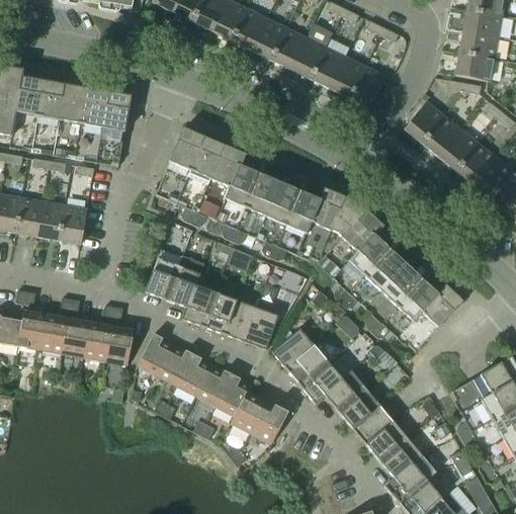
[(86,0),(132,8),(133,0),(86,0)]
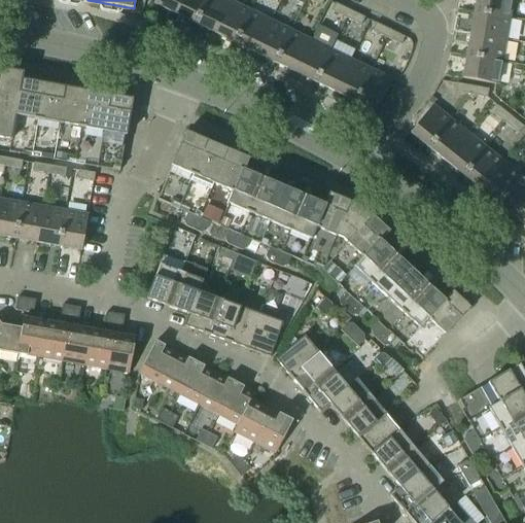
[(176,11),(180,0),(154,0),(154,1),(176,11)]
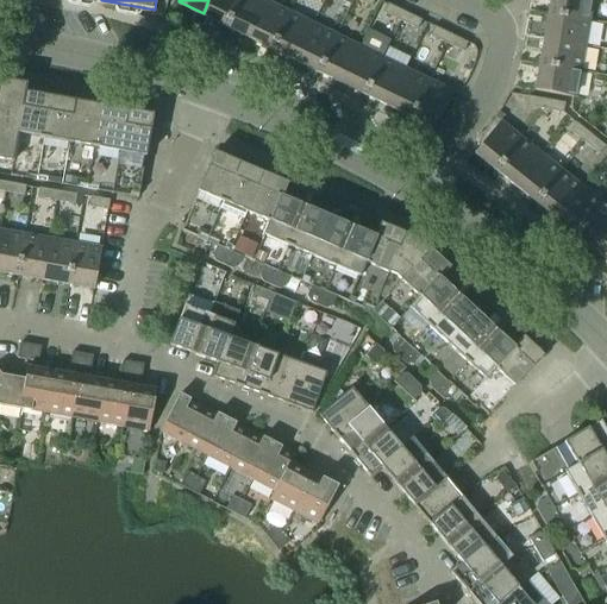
[(226,24),(238,0),(208,0),(204,13),(226,24)]
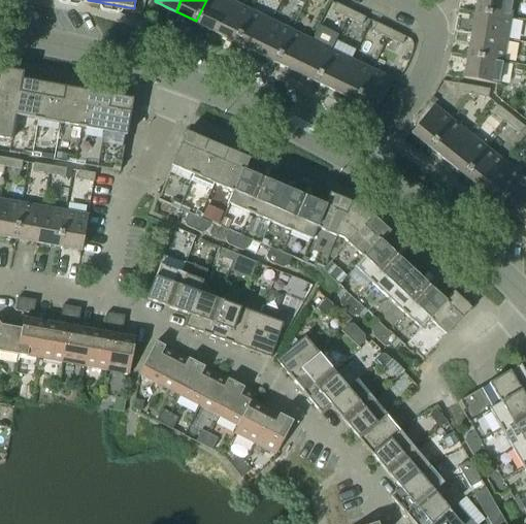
[(217,31),(231,0),(206,0),(196,21),(217,31)]
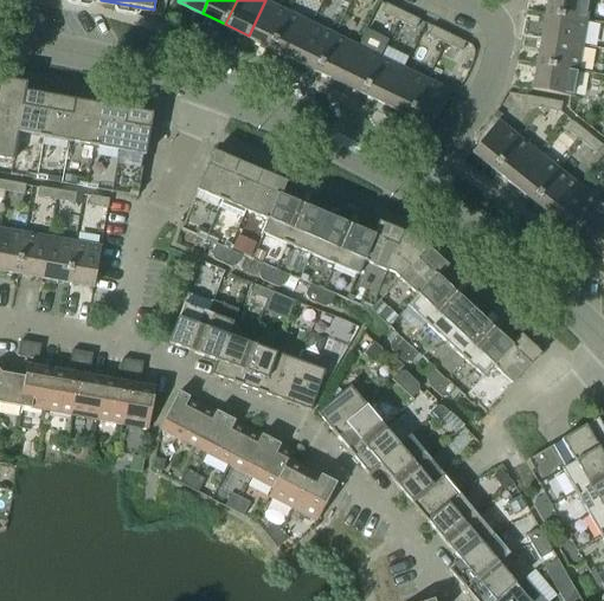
[(271,46),(289,10),(271,0),(265,0),(249,36),(271,46)]
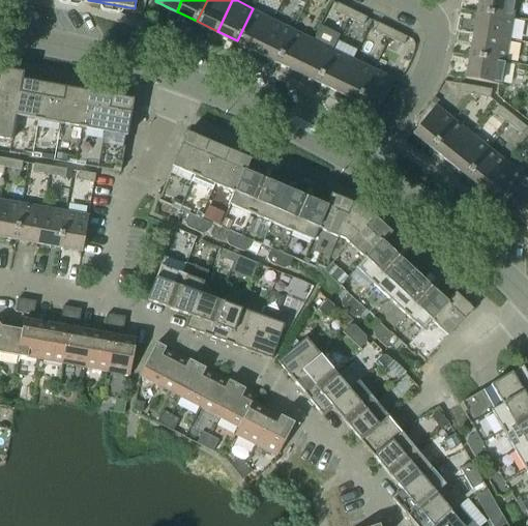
[(514,16),(516,0),(479,0),(478,9),(514,16)]
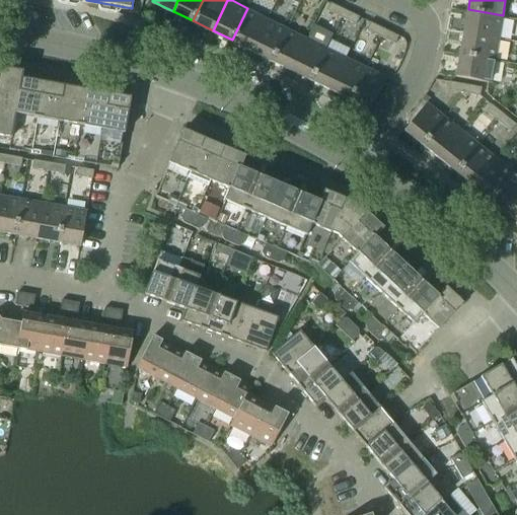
[(343,15),(347,7),(331,1),(328,8),(343,15)]
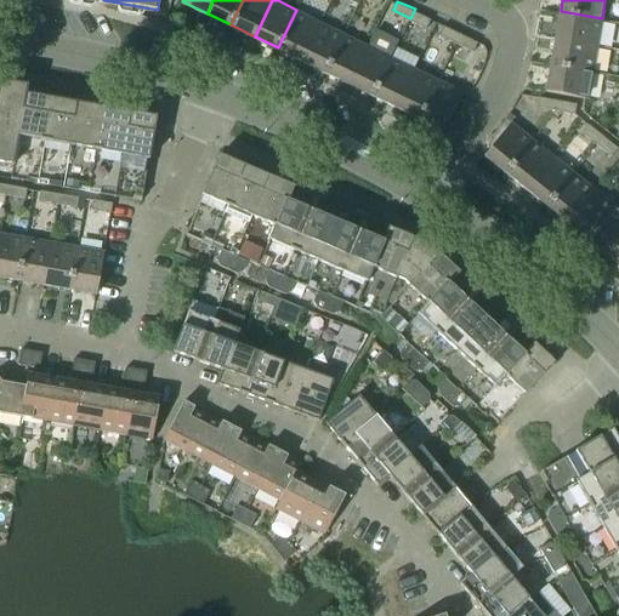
[(427,27),(432,17),(415,9),(410,18),(427,27)]
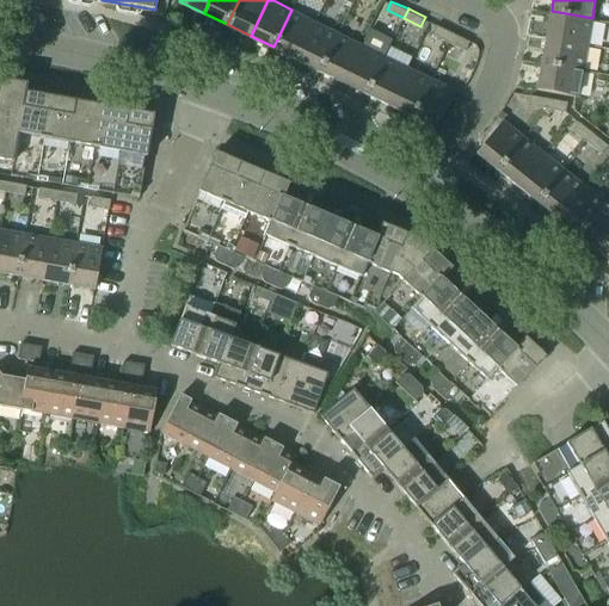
[(296,59),(315,20),(291,10),(274,47),(296,59)]
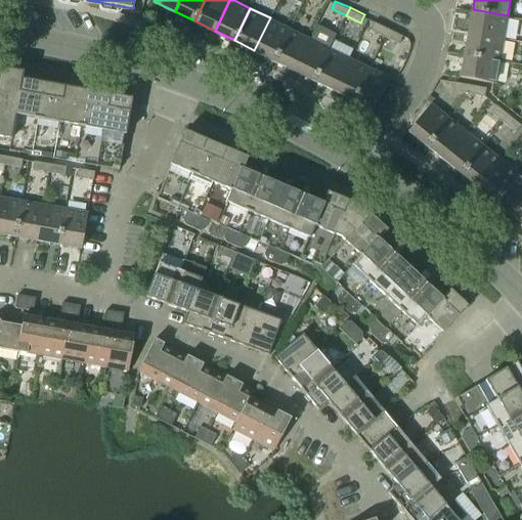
[(505,37),(508,15),(473,9),(469,31),(505,37)]
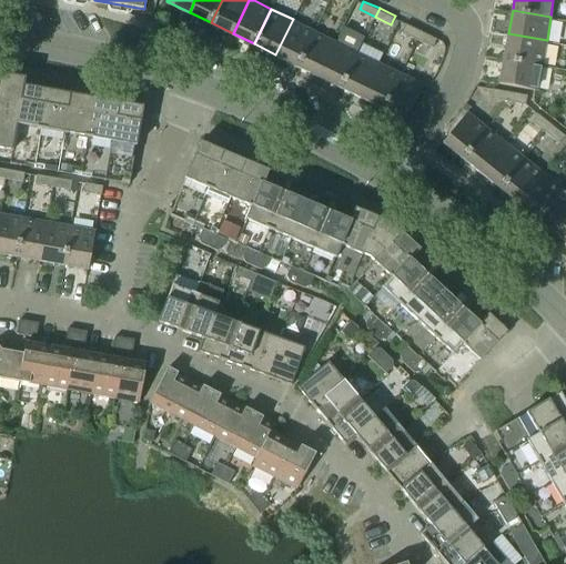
[(297,66),(315,30),(293,19),(275,54),(297,66)]
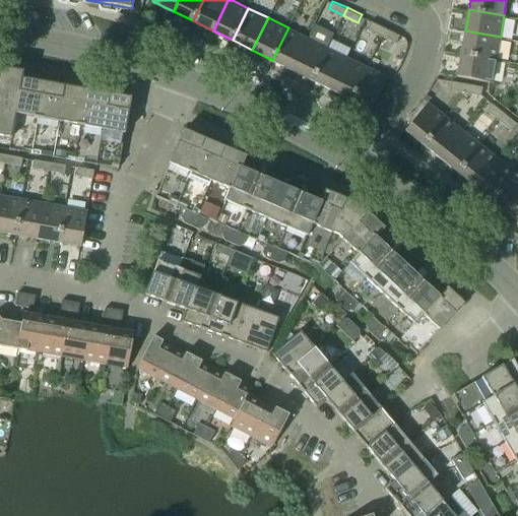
[(383,35),(386,26),(372,19),(368,27),(383,35)]
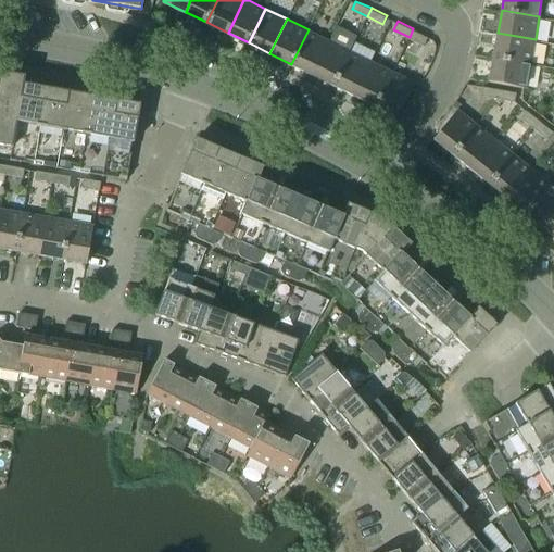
[(428,36),(413,28),(410,37),(425,45),(428,36)]
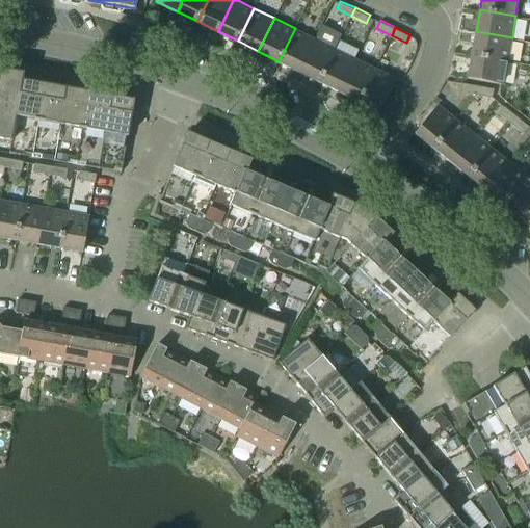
[(299,71),(315,37),(295,28),(279,61),(299,71)]
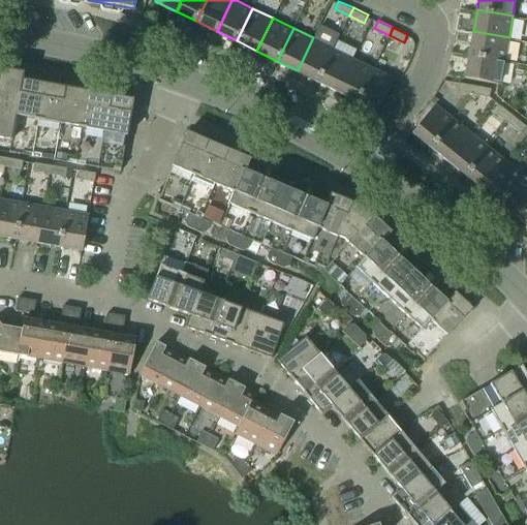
[(505,59),(509,37),(473,31),(469,53),(505,59)]
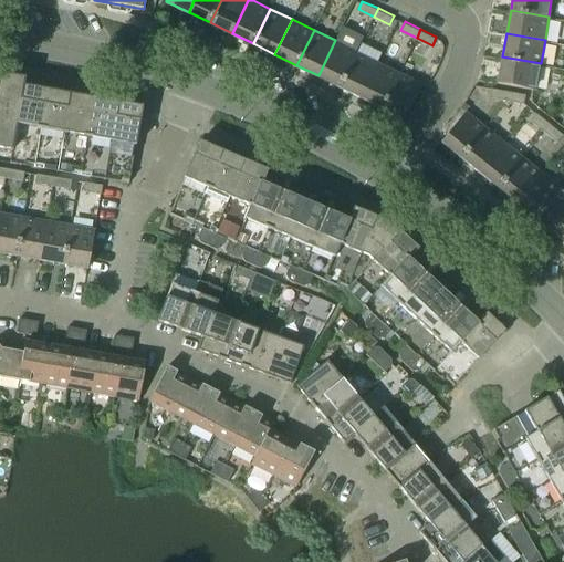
[(340,85),(357,51),(335,40),(319,75),(340,85)]
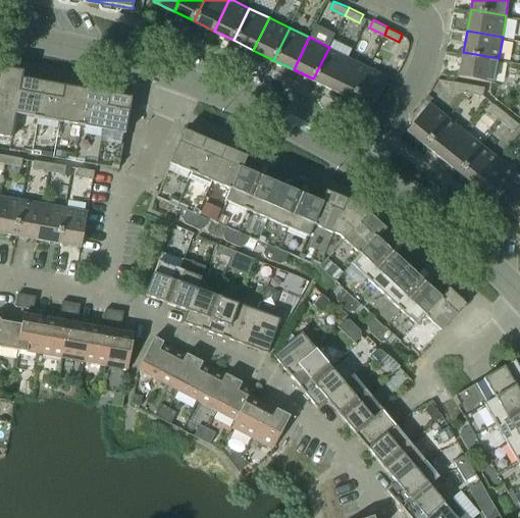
[(333,89),(349,56),(329,47),(313,79),(333,89)]
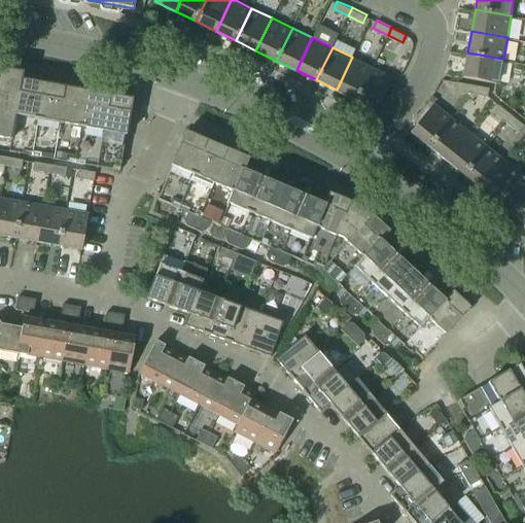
[(499,82),(503,59),(467,53),(463,75),(499,82)]
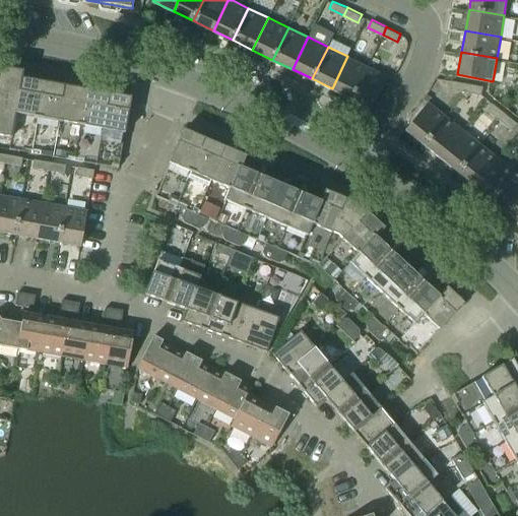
[(351,98),(367,66),(347,56),(332,88),(351,98)]
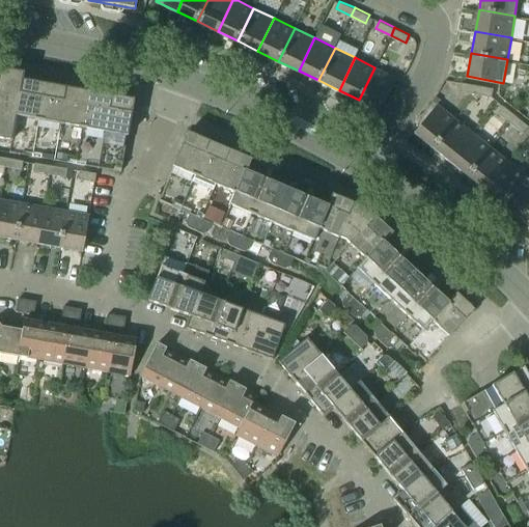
[(17,114),(25,71),(0,65),(0,136),(12,139),(17,114)]
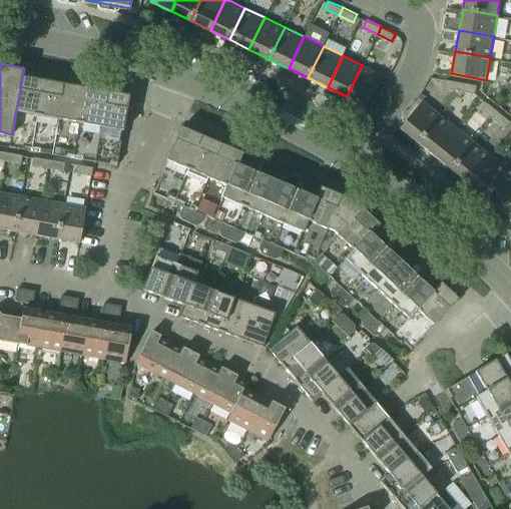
[(367,106),(383,75),(362,65),(347,96),(367,106)]
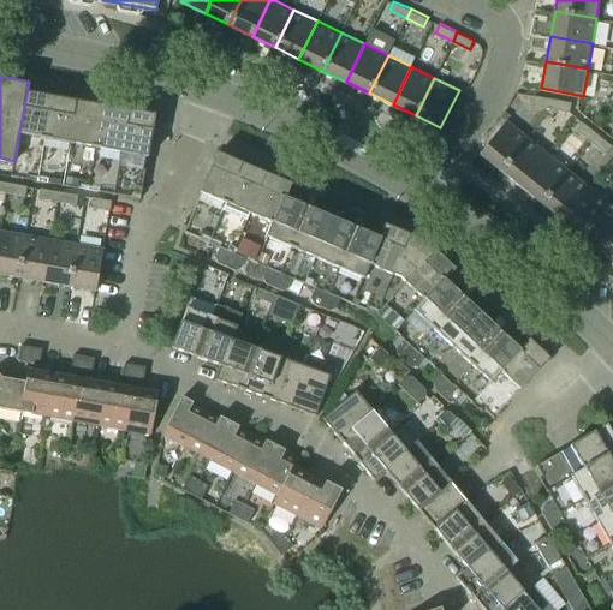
[(46,137),(53,95),(28,90),(29,82),(19,132),(46,137)]
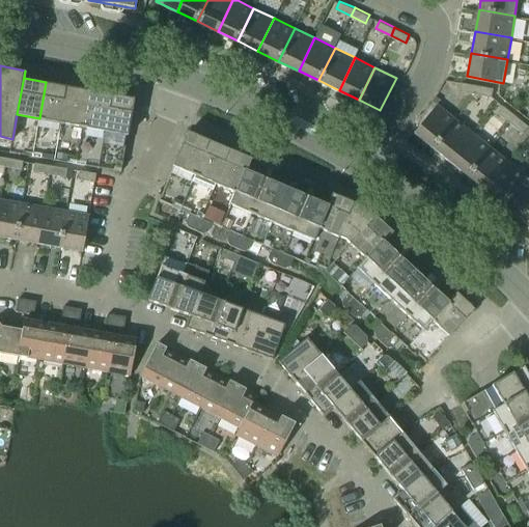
[(476,92),(477,84),(462,81),(460,89),(476,92)]
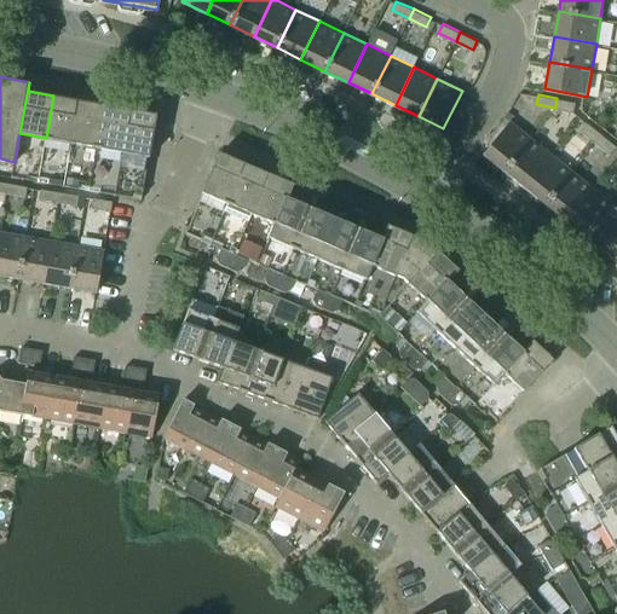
[(71,143),(79,99),(53,96),(46,138),(71,143)]
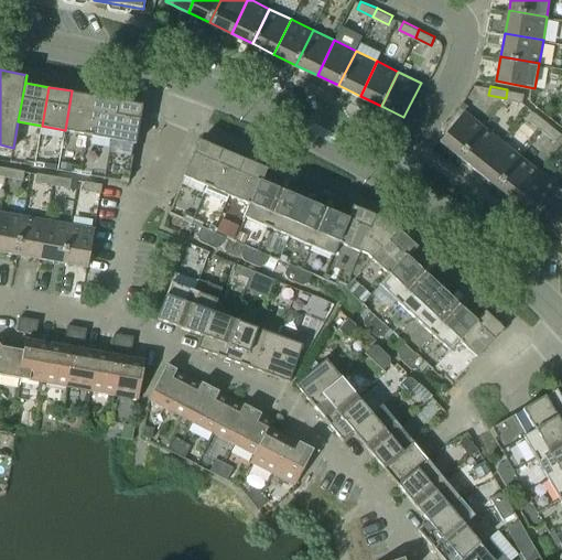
[(522,101),(525,93),(507,89),(506,98),(522,101)]
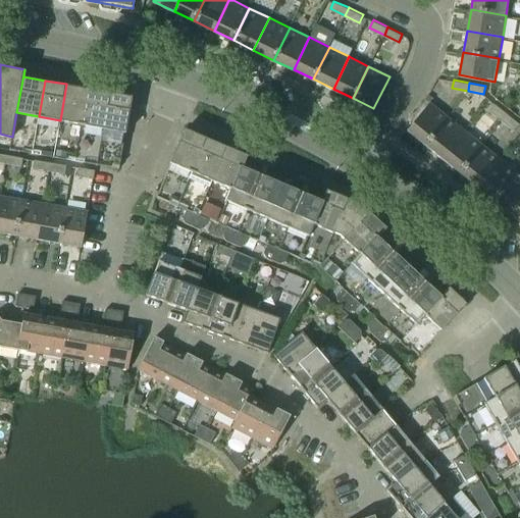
[(82,123),(89,88),(66,84),(60,120),(82,123)]
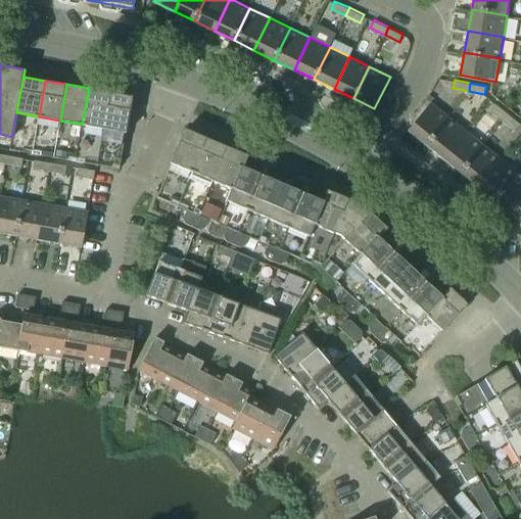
[(104,128),(110,92),(89,88),(82,124),(104,128)]
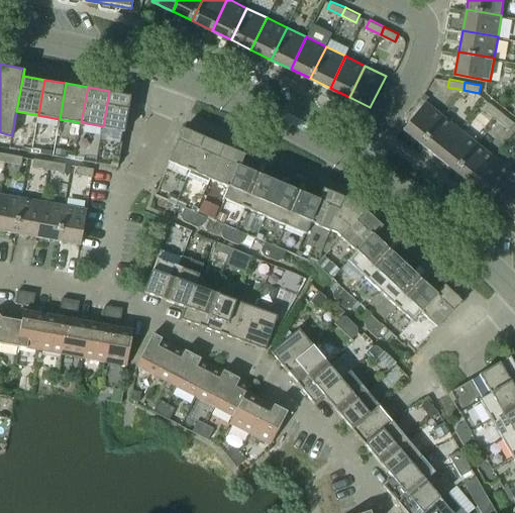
[(125,130),(131,95),(109,91),(103,126),(125,130)]
